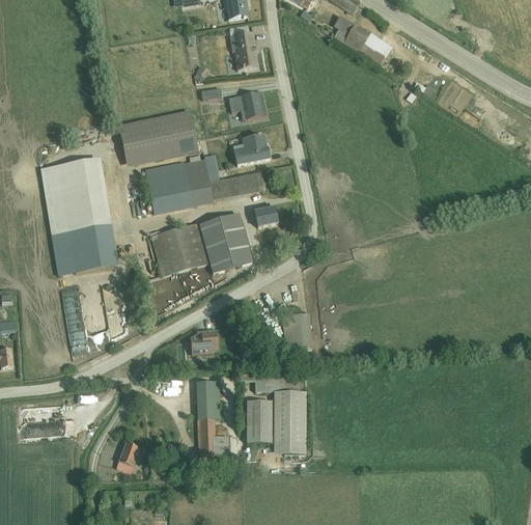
[(223,0),(224,8),(226,8),(227,19),(247,16),(246,6),(247,6),(246,0),(223,0)]
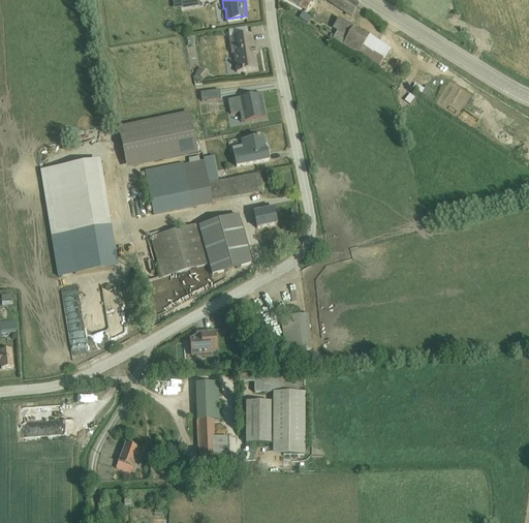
[(329,0),(350,13),(359,1),(356,0),(329,0)]
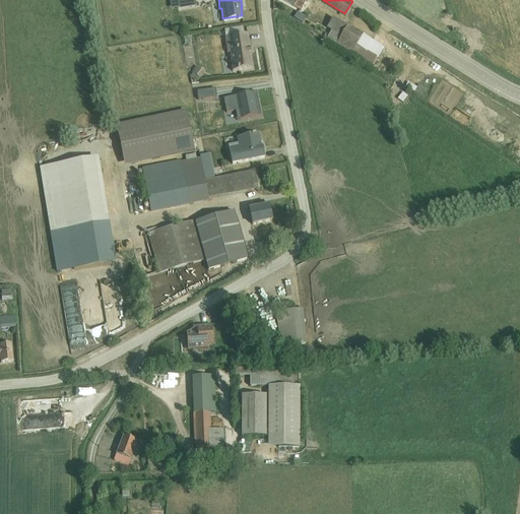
[(294,6),(290,12),(302,19),(306,14),(294,6)]
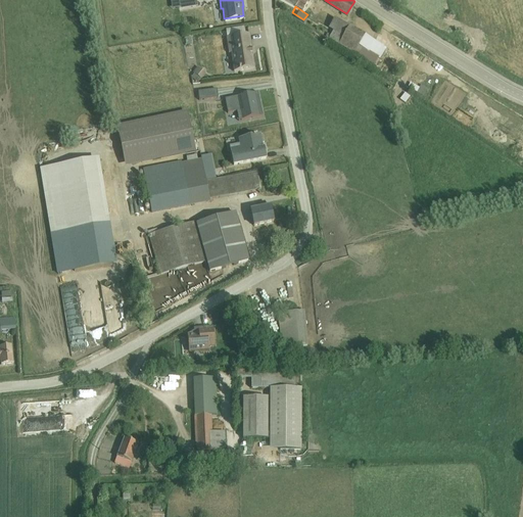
[(338,41),(348,24),(334,14),(328,25),(332,28),(328,35),(338,41)]
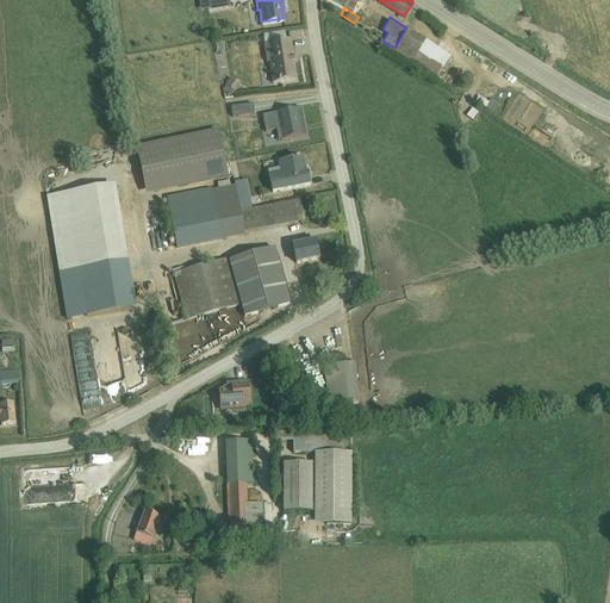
[(406,28),(394,48),(436,73),(441,64),(442,66),(450,53),(425,37),(408,26),(406,28)]
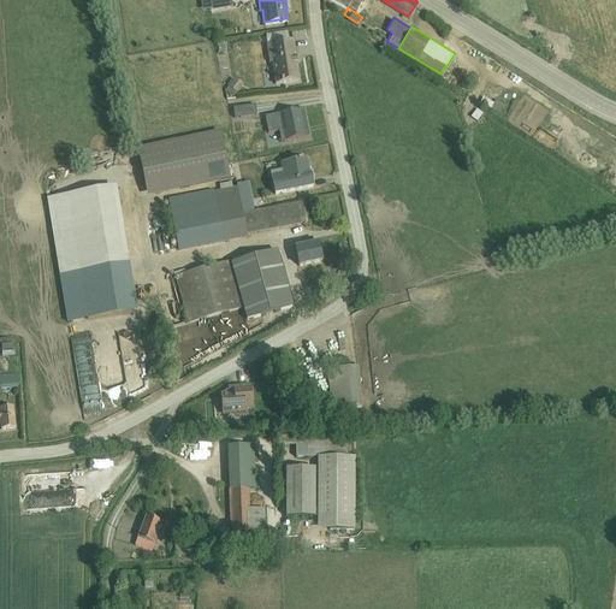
[(292,36),(266,40),(268,59),(271,58),(274,81),(300,77),(292,36)]
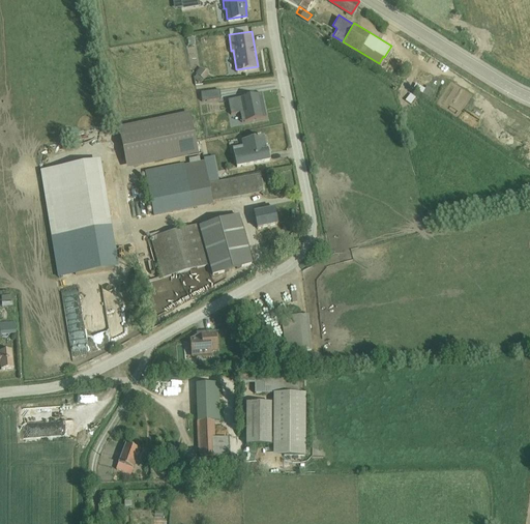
[(197,32),(188,33),(188,53),(197,52),(197,32)]
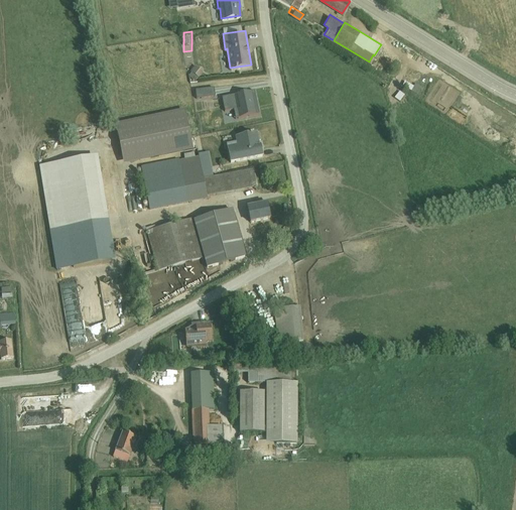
[(190,69),(187,73),(195,78),(203,69),(195,62),(190,69)]
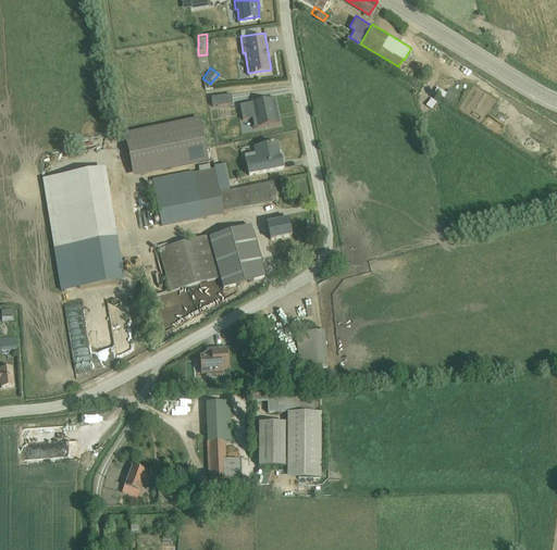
[(440,87),(437,91),(450,98),(456,90),(448,86),(446,90),(440,87)]
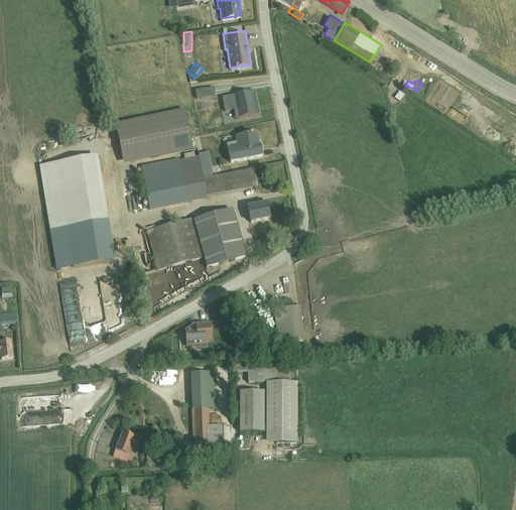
[(232,82),(208,85),(210,96),(216,95),(216,98),(234,95),(232,82)]
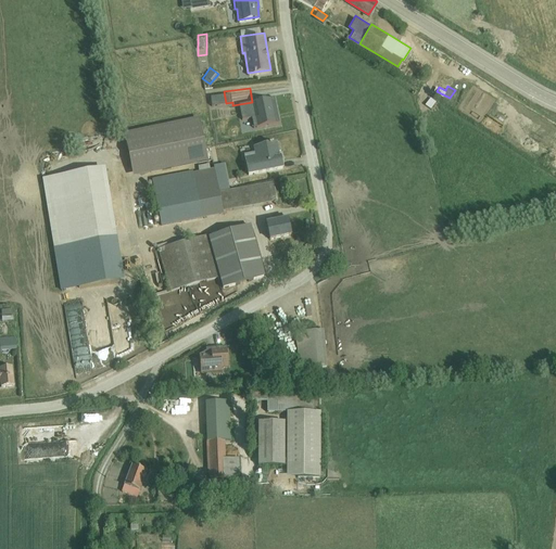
[(260,104),(257,104),(261,120),(264,120),(279,117),(275,97),(263,99),(261,101),(260,104)]
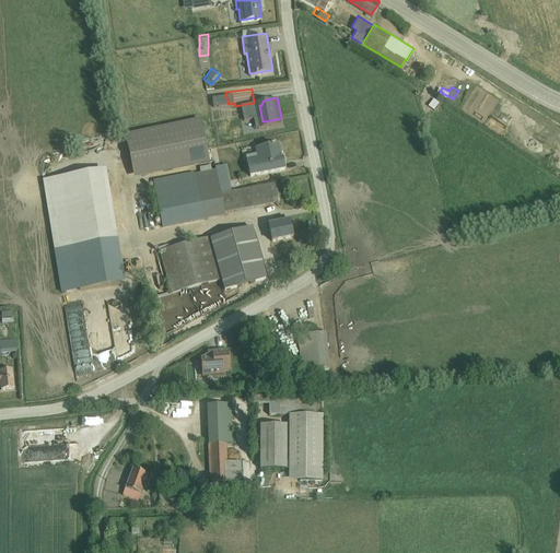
[(200,115),(125,129),(133,174),(209,159),(200,115)]
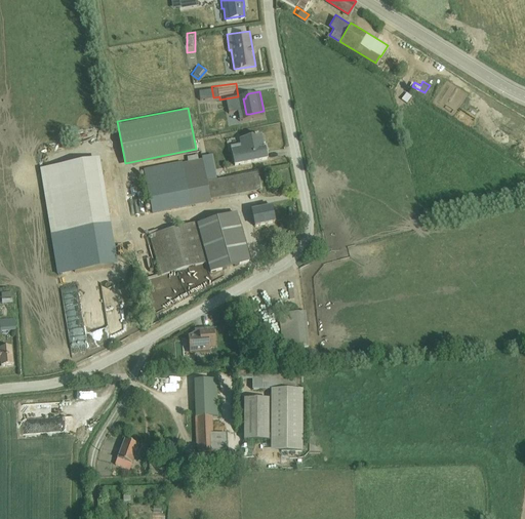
[(240,142),(230,144),(234,162),(267,156),(265,145),(264,145),(263,141),(264,140),(263,133),(261,133),(260,132),(239,136),(240,142)]
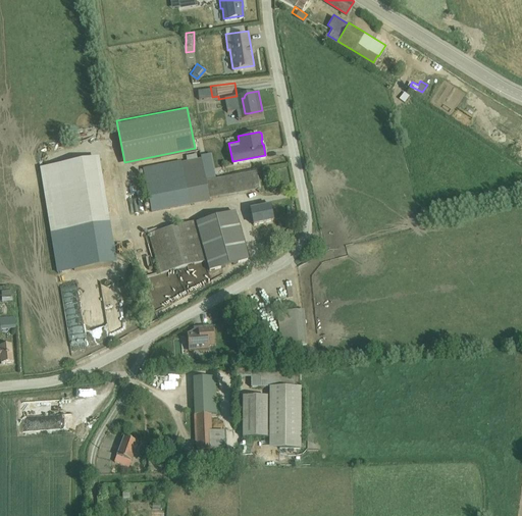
[(180,157),(141,165),(143,174),(145,176),(151,209),(209,198),(209,195),(260,186),(256,168),(205,177),(201,155),(196,156),(195,150),(185,152),(187,158),(181,159),(180,157)]
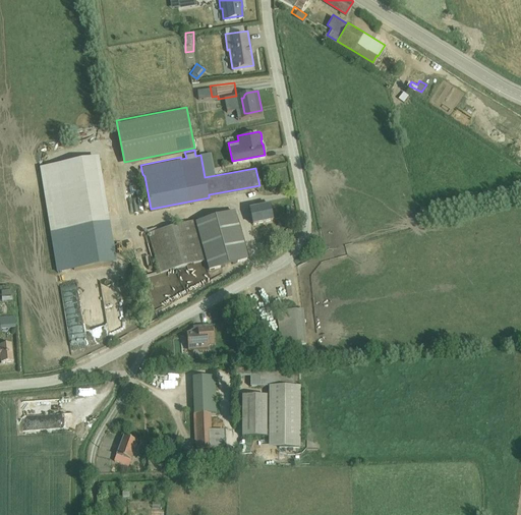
[(98,153),(40,164),(57,270),(115,260),(101,173),(104,172),(101,153),(98,153)]
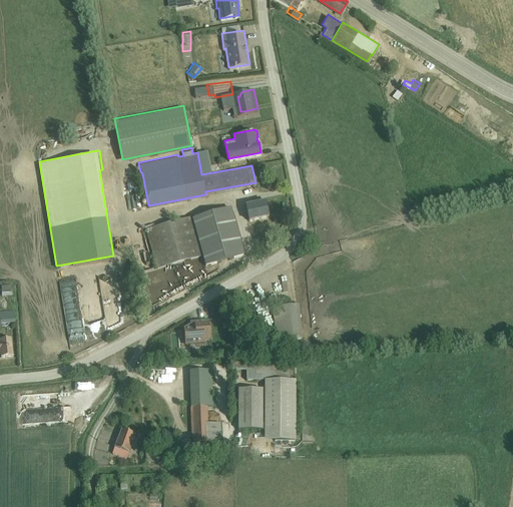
[(220,158),(207,160),(208,170),(222,167),(220,158)]
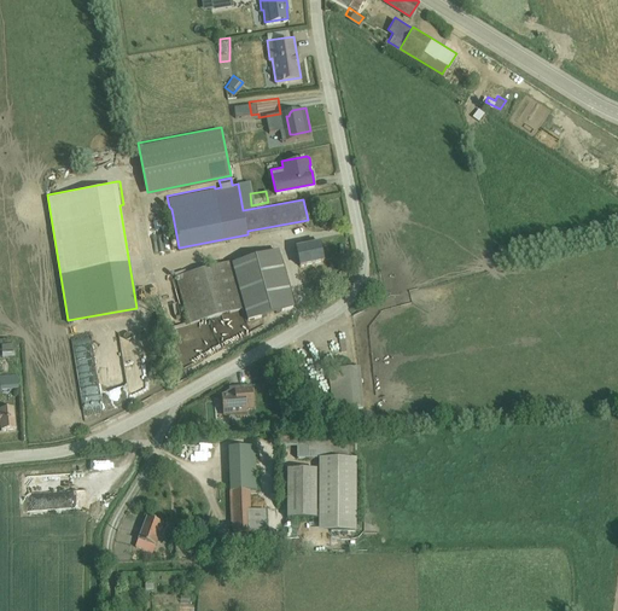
[(308,242),(296,244),(299,262),(322,257),(319,237),(308,239),(308,242)]
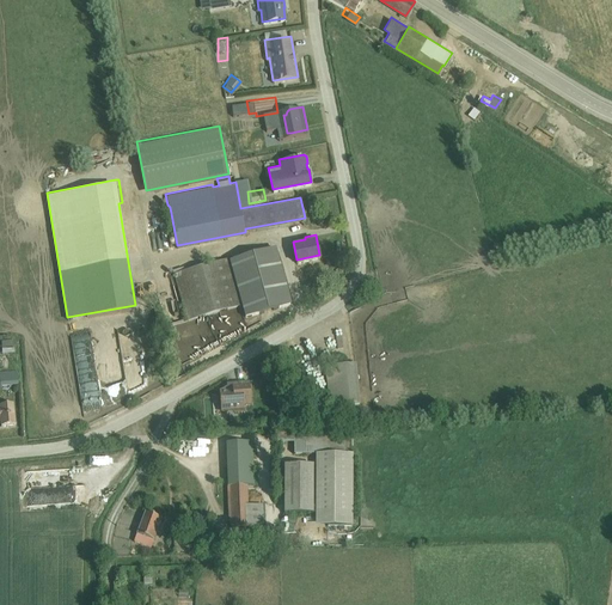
[(228,255),(175,270),(188,317),(242,301),(245,313),(291,300),(275,244),(228,257),(228,255)]
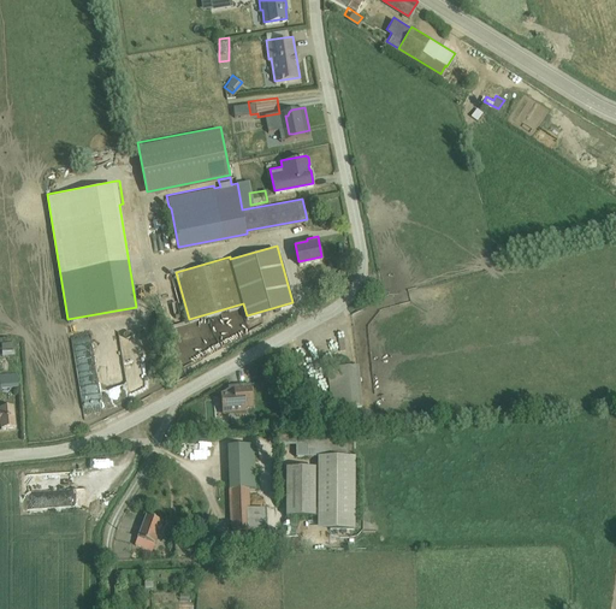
[(13,340),(1,341),(3,348),(1,348),(3,352),(15,350),(15,347),(13,347),(13,340)]
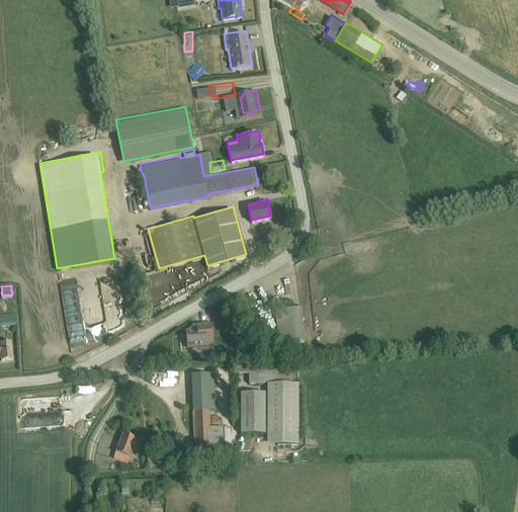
[(300,305),(275,308),(279,341),(304,339),(300,305)]
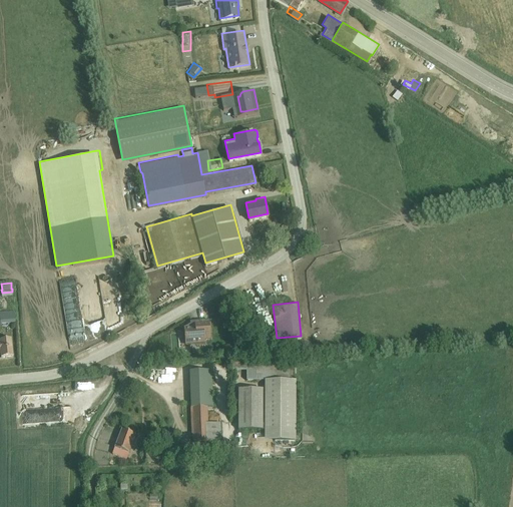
[(14,308),(0,308),(0,316),(0,321),(14,320),(14,308)]
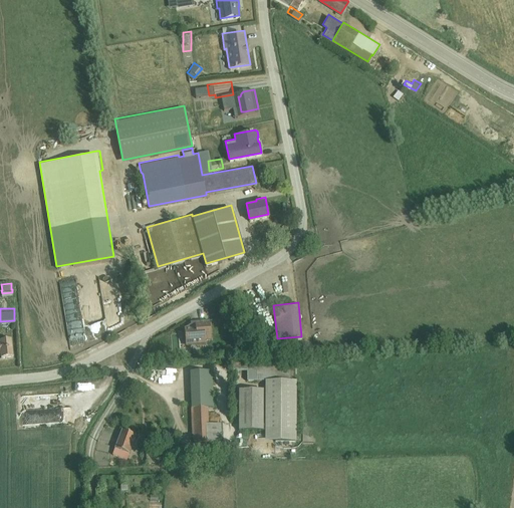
[(203,330),(210,330),(209,317),(190,319),(191,325),(185,325),(186,341),(189,341),(194,342),(204,343),(204,337),(203,330)]
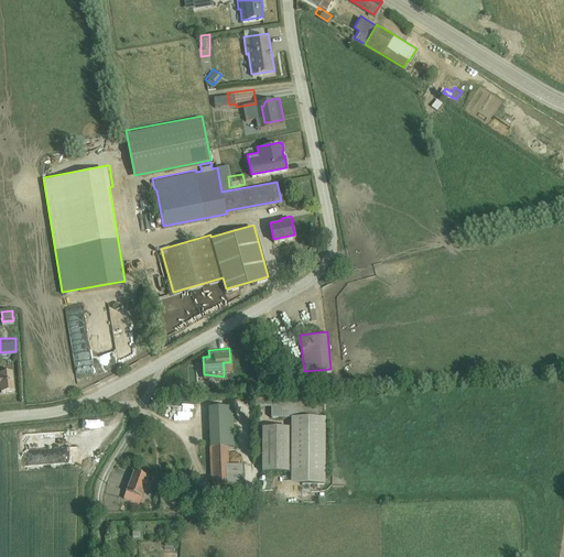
[(0,383),(1,389),(14,388),(12,369),(0,369),(0,383)]
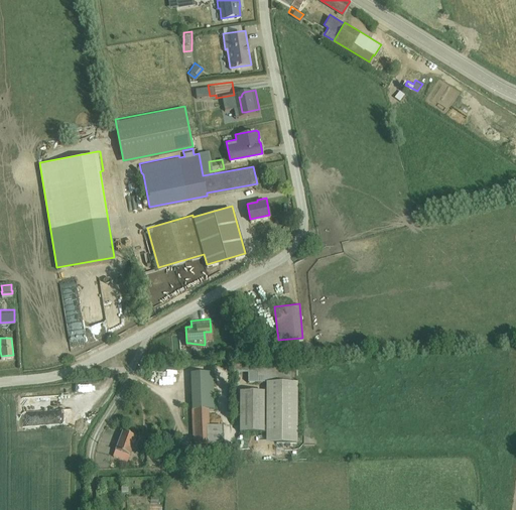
[(251,344),(235,346),(235,353),(236,357),(241,357),(241,359),(254,358),(253,350),(251,350),(251,344)]
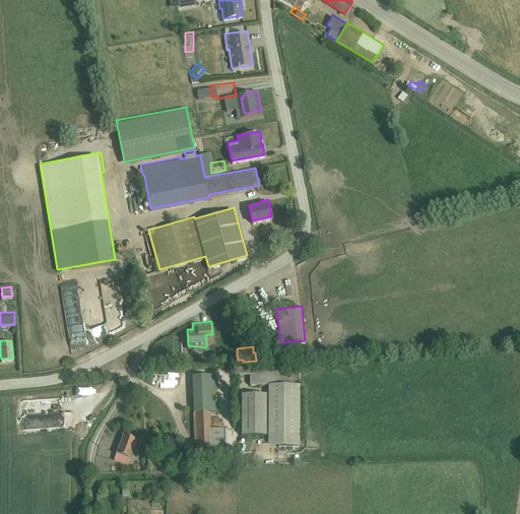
[(249,363),(233,364),(233,373),(249,373),(249,383),(267,383),(267,444),(300,444),(300,382),(297,382),(297,363),(249,363)]
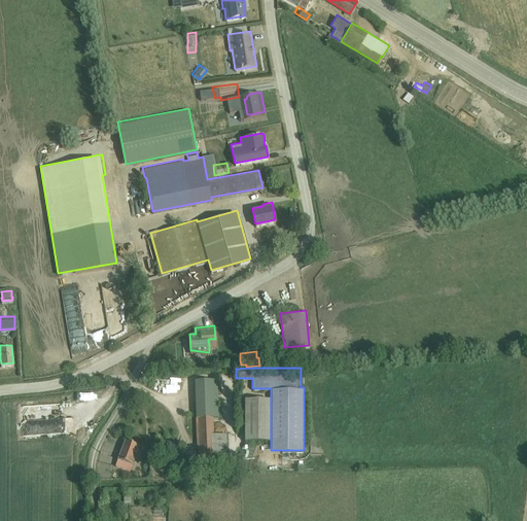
[(217,378),(194,379),(197,450),(226,449),(226,431),(214,432),(212,415),(218,415),(217,378)]
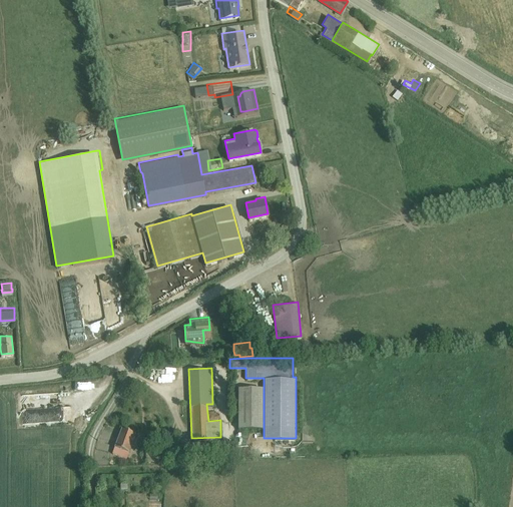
[(263,387),(237,387),(237,427),(263,427),(263,387)]
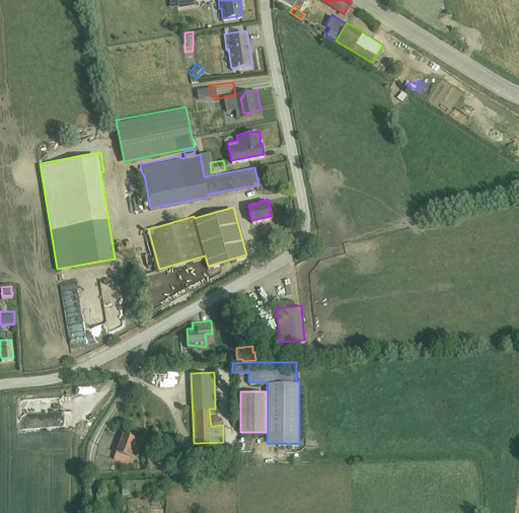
[(61,395),(62,405),(73,404),(72,394),(61,395)]
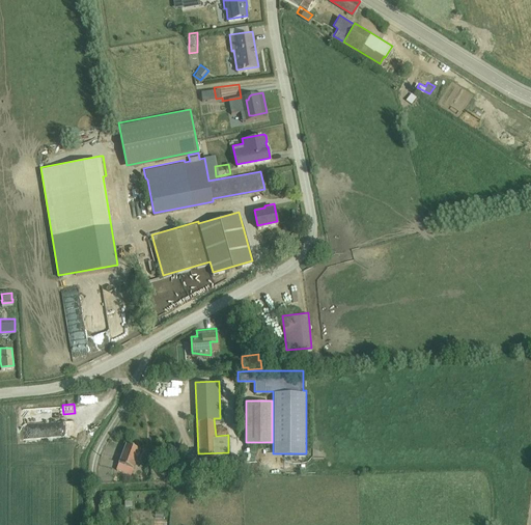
[(126,442),(117,465),(132,471),(140,447),(126,442)]
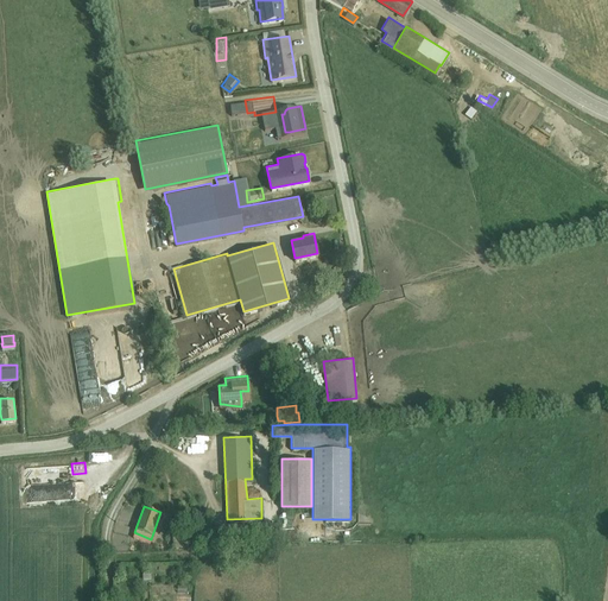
[(182,525),(172,525),(172,545),(189,545),(189,537),(182,537),(182,525)]
